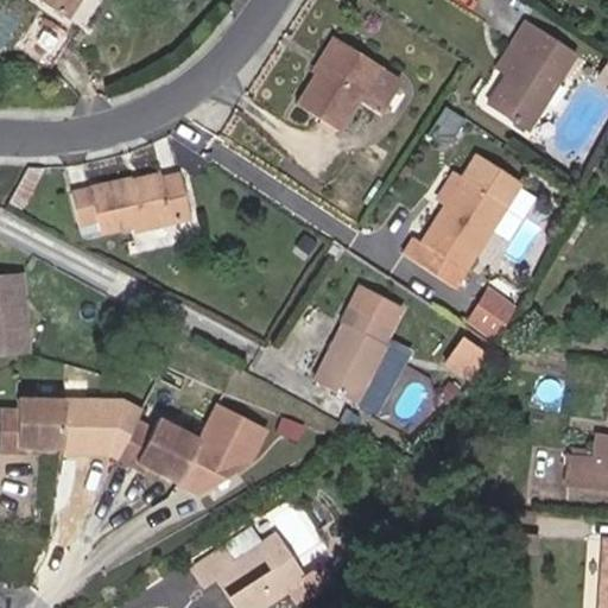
[(75,0),(42,0),(67,16),(75,0)]
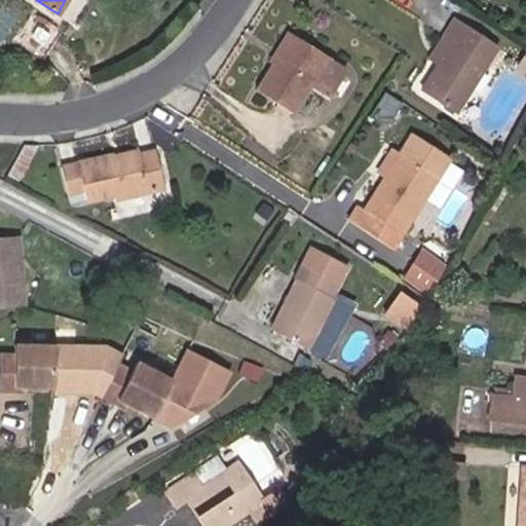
[(30,13),(13,39),(44,59),(62,33),(30,13)]
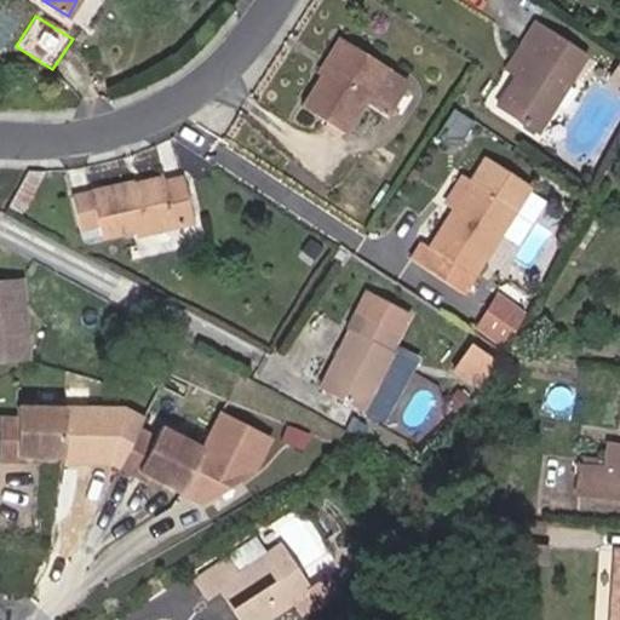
[(523,44),(533,51),(516,78),(499,104),(537,128),(585,56),(535,23),(523,44)]
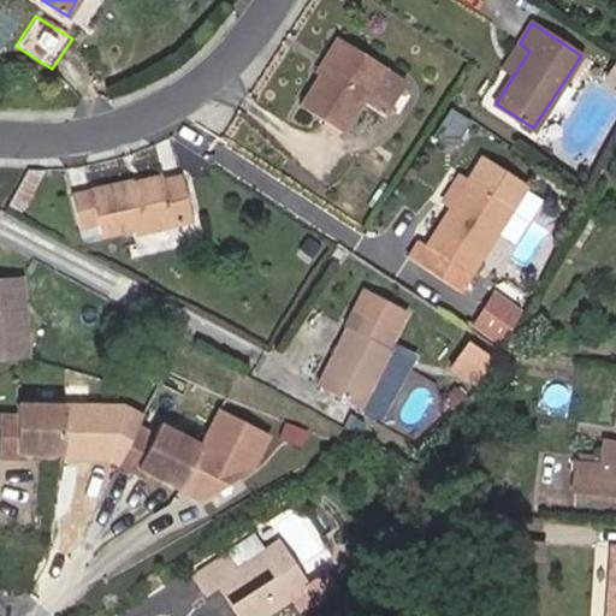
[(302,105),(343,131),(362,101),(384,67),(339,39),(318,71),(321,75),(302,105)]
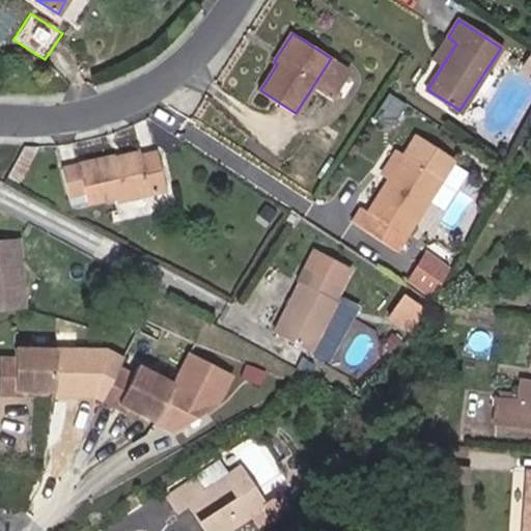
[(448,37),(432,61),(442,66),(456,44),(448,37)]
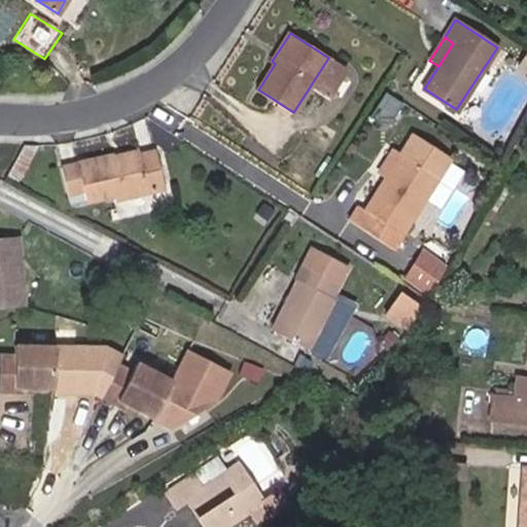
[(327,97),(345,68),(328,58),(310,86),(327,97)]
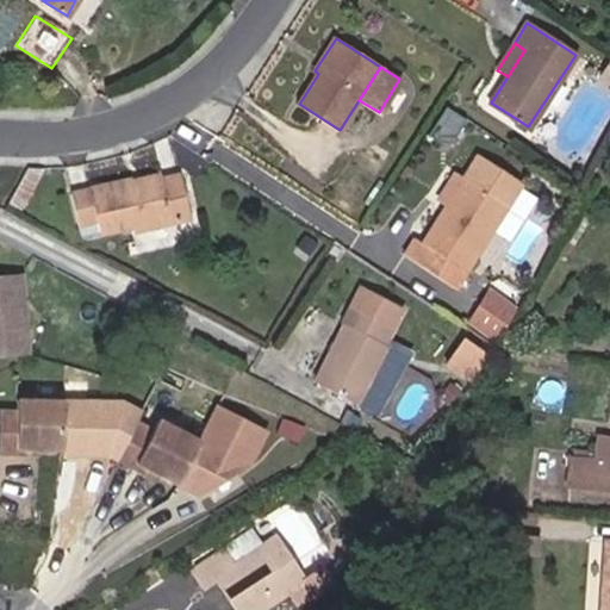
[(403,257),(452,288),(517,184),(477,157),(422,244),(414,240),(403,257)]
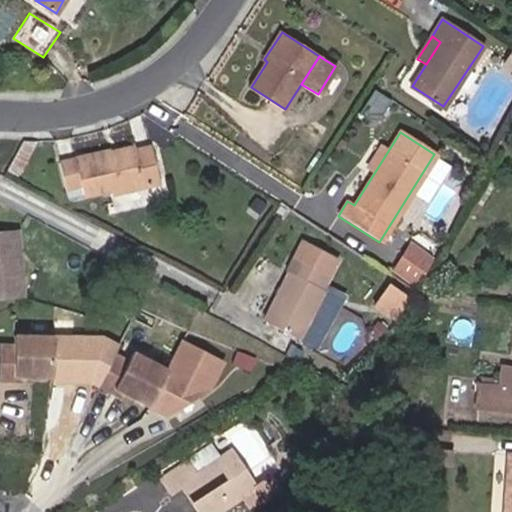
[(105,156),(104,152),(75,159),(60,163),(65,187),(81,183),(83,194),(112,188),(113,194),(158,184),(149,147),(105,156)]
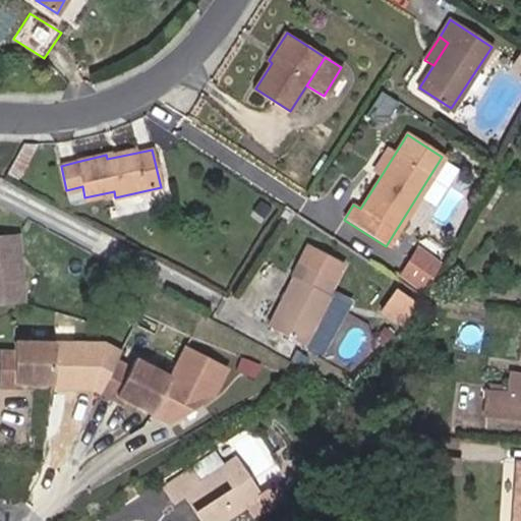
[(0,303),(25,302),(19,236),(0,237),(0,303)]
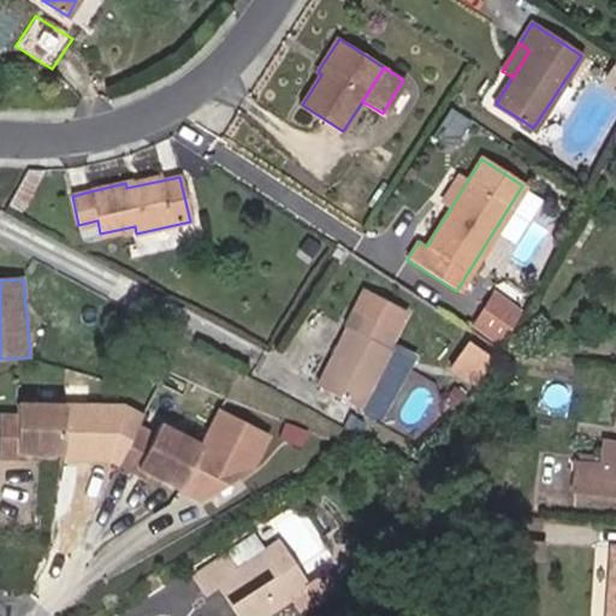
[(344,325),(347,327),(318,384),(363,407),(391,350),(389,348),(397,333),(408,312),(362,289),(351,311),(344,325)]
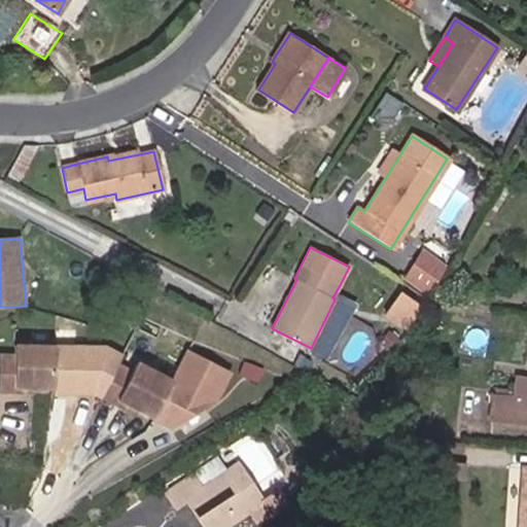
[(429,295),(447,269),(425,254),(408,282),(429,295)]
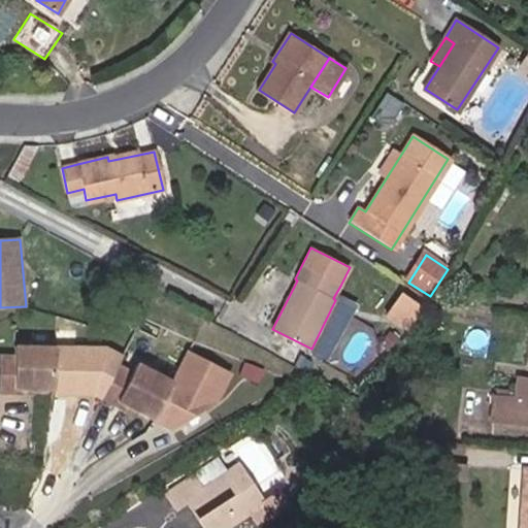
[(401,319),(410,300),(392,291),(383,309),(401,319)]
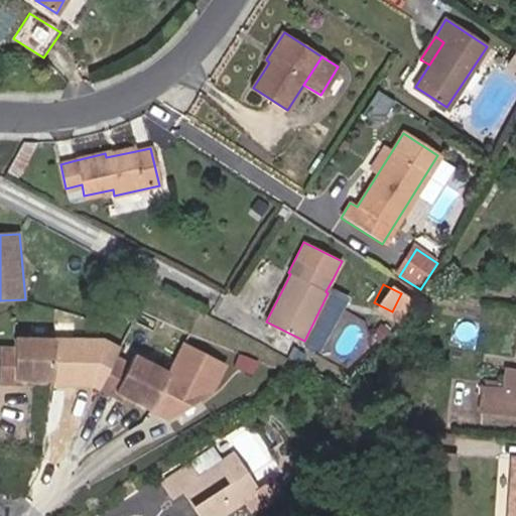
[(4,346),(3,382),(17,383),(18,377),(34,378),(52,379),(52,387),(98,390),(120,347),(105,339),(18,336),(18,346),(4,346)]
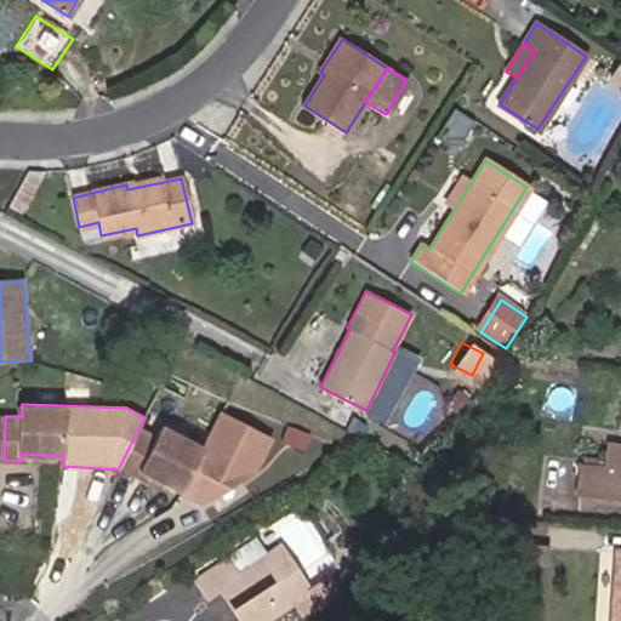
[(141,469),(160,480),(158,485),(200,510),(255,473),(272,439),(220,414),(205,444),(165,423),(155,442),(141,433),(123,467),(138,474),(141,469)]
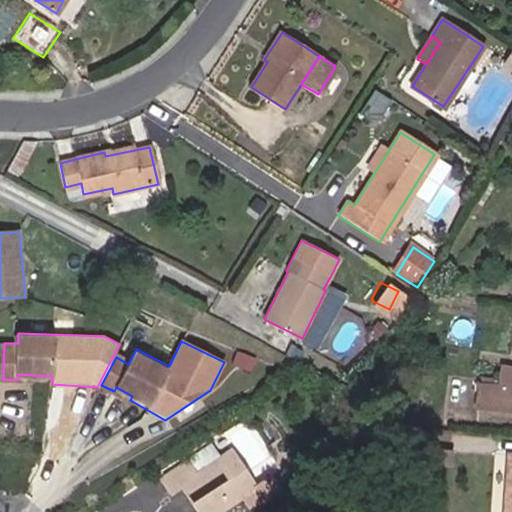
[(511,367),(506,367),(504,381),(503,388),(511,388),(511,367)]
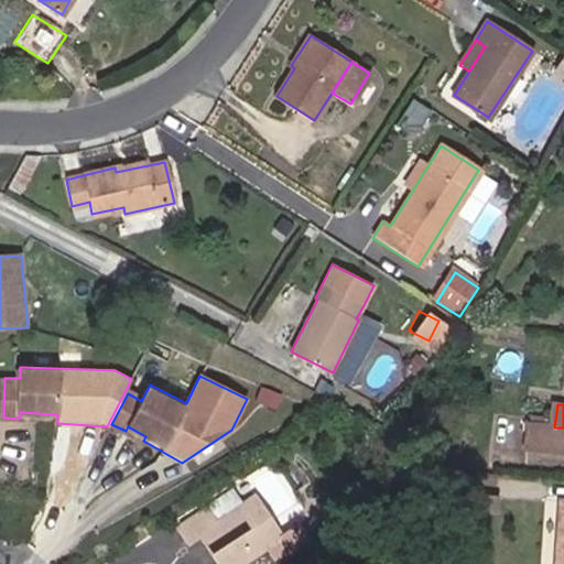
[(555,420),(530,416),(530,424),(554,427),(555,420)]
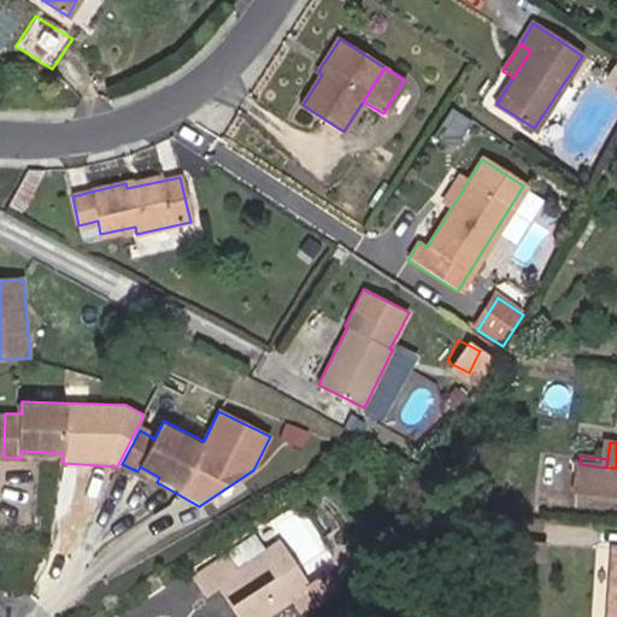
[(616,468),(606,468),(580,464),(576,493),(576,494),(616,498),(616,468)]
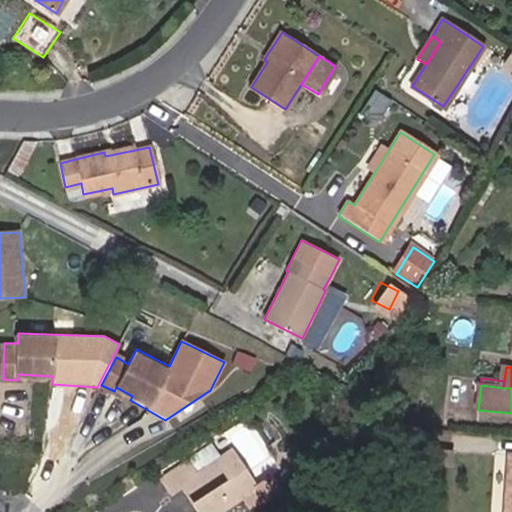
[(130,400),(132,396),(116,387),(114,391),(130,400)]
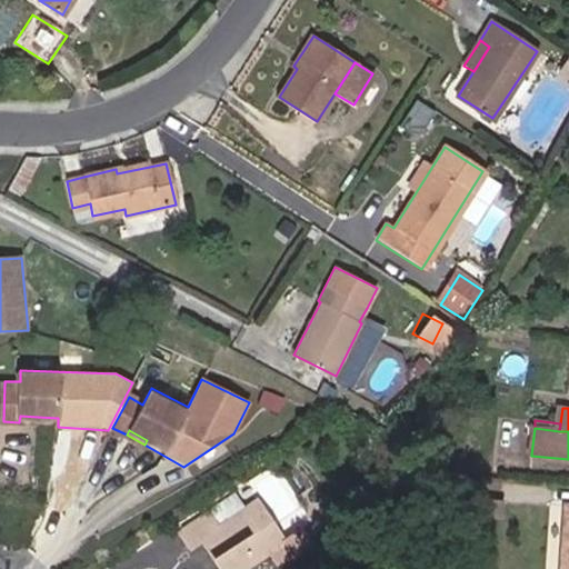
[(252,501),(243,488),(216,506),(225,519),(252,501)]
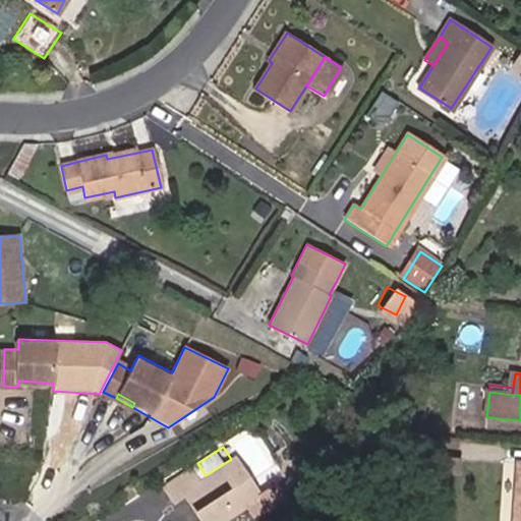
[(206,475),(197,463),(172,480),(180,493),(194,483),(198,489),(195,491),(209,510),(224,514),(250,496),(258,508),(289,488),(280,475),(264,485),(242,452),(231,459),(206,475)]
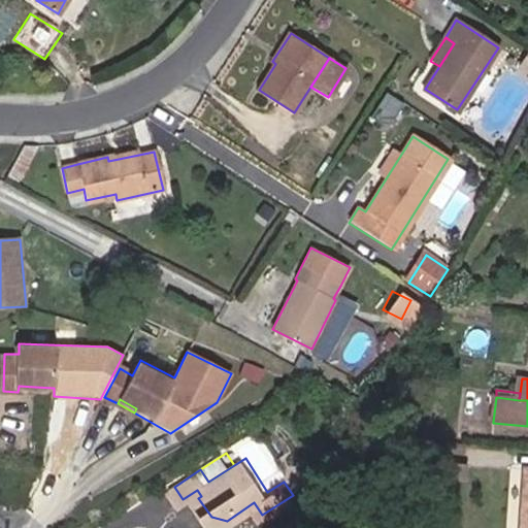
[(527,527),(527,470),(524,470),(510,469),(506,527),(527,527)]
